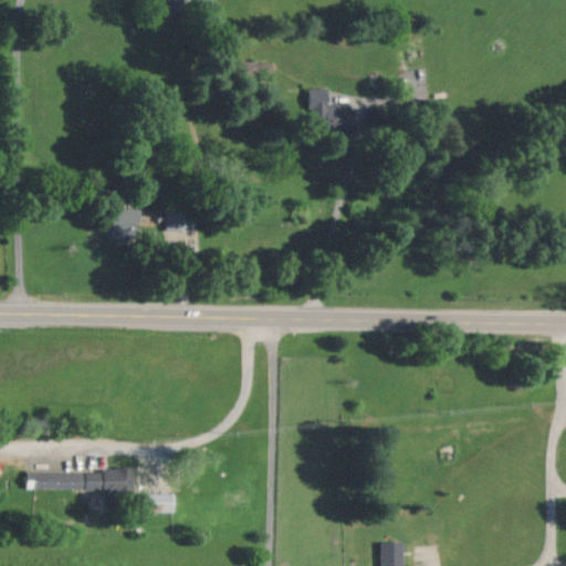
[(327,87),(311,87),(312,126),(353,124),(353,112),(342,113),(342,104),(328,104),(327,87)]
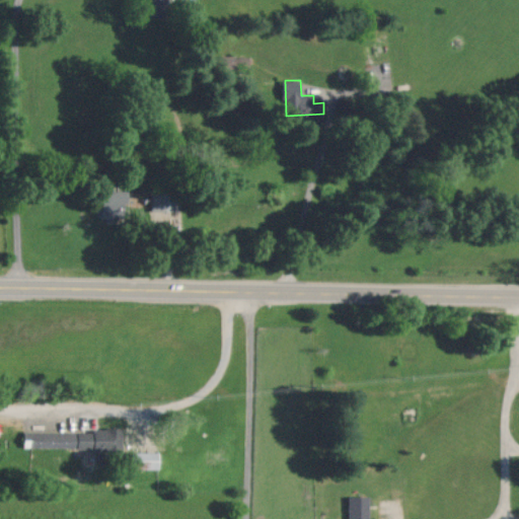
[(104,219),(127,220),(128,191),(105,190),(104,219)]
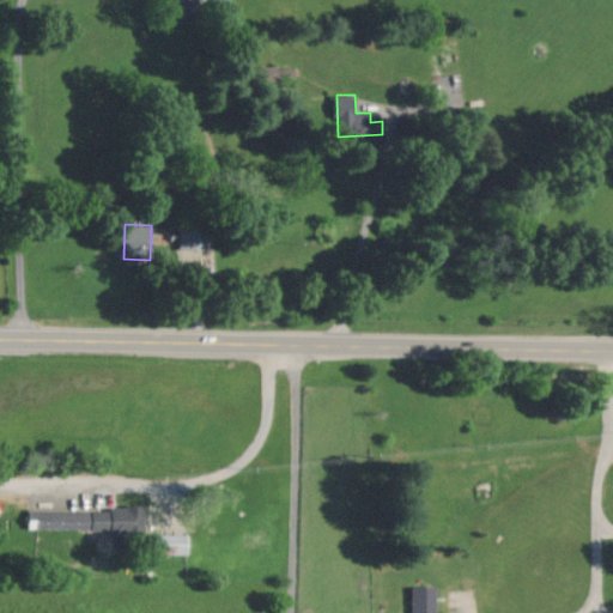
[(204,249),(212,249),(212,229),(180,229),(180,263),(204,262),(204,249)]
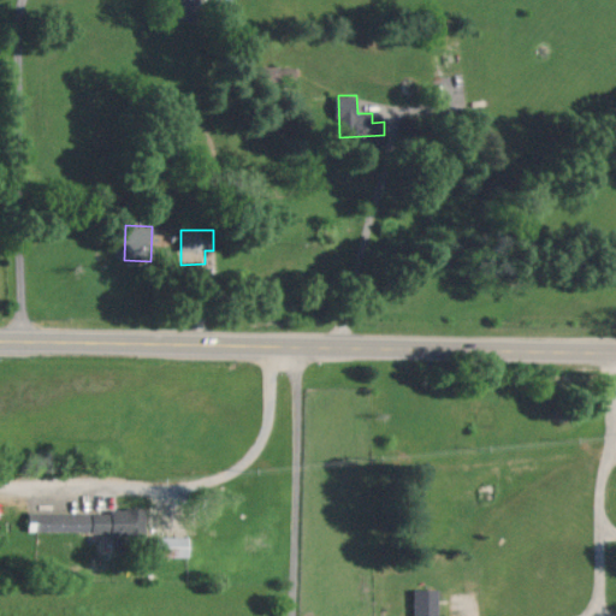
[(30,511),(30,532),(146,533),(146,511),(30,511)]
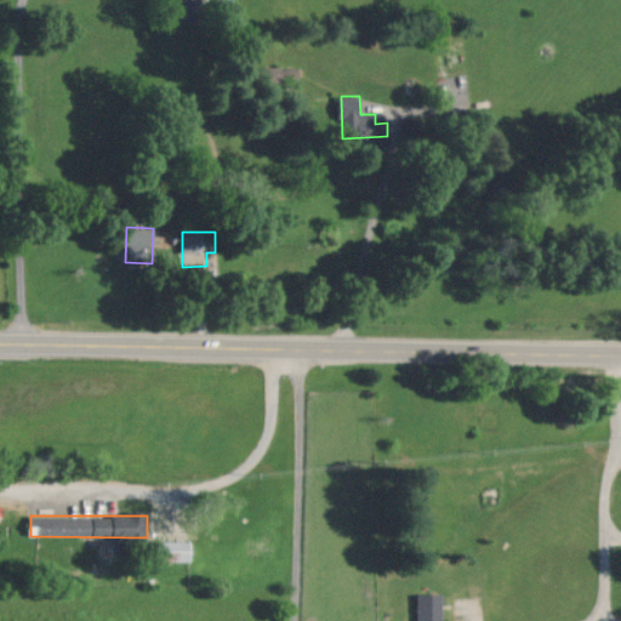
[(192,541),(161,541),(161,560),(193,560),(192,541)]
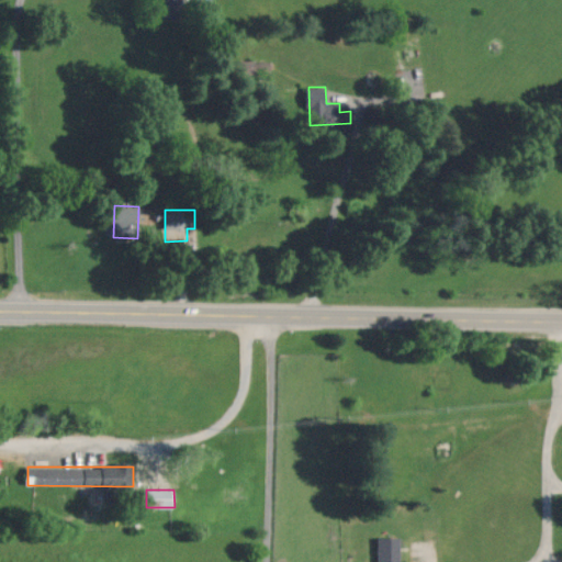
[(400,561),(401,538),(379,538),(378,561),(400,561)]
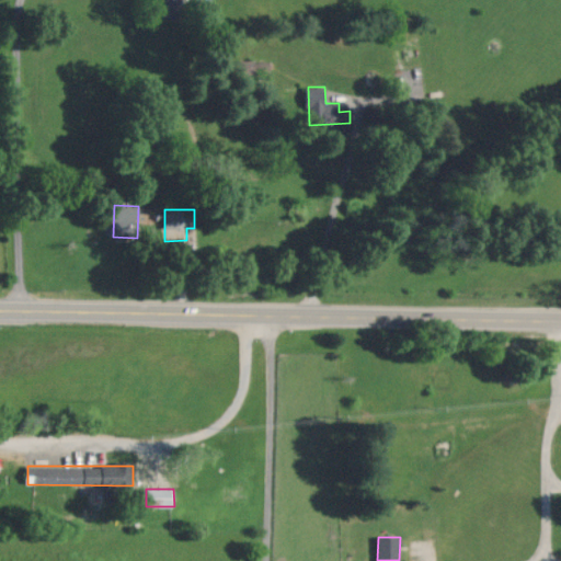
All buildings are outlined.
